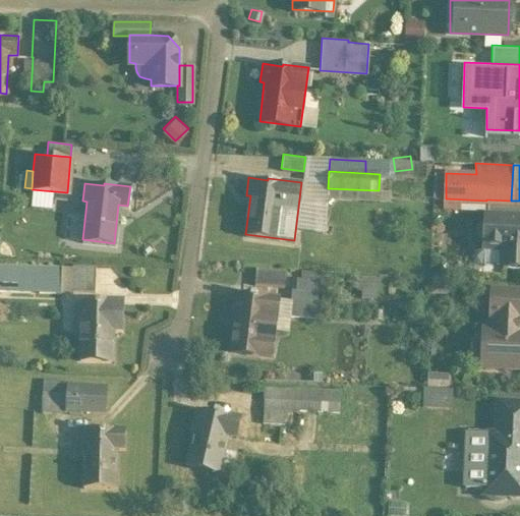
[(519,201),(511,201),(486,199),(486,201),(485,216),(519,217),(519,201)]
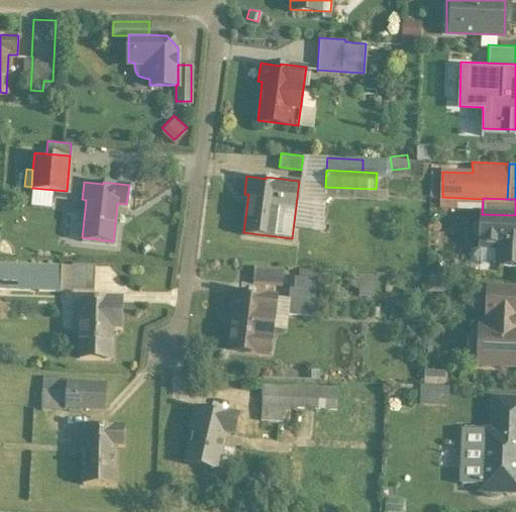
[(515,215),(482,214),(482,221),(477,221),(473,224),(473,232),(477,235),(481,236),(481,243),(500,244),(499,263),(515,264),(515,215)]
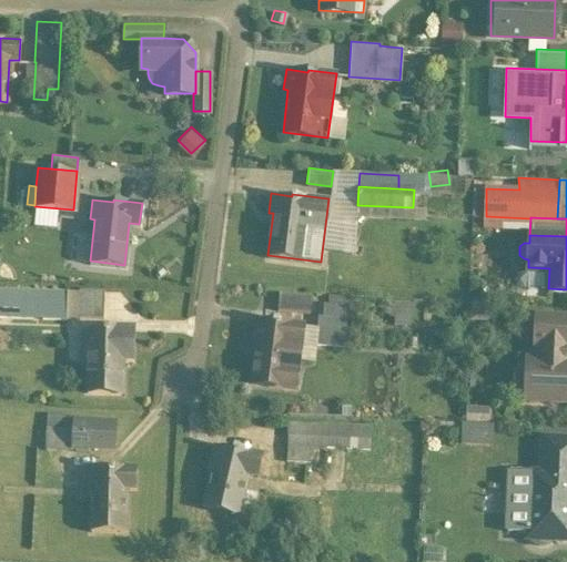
[(103,287),(79,287),(79,315),(103,316),(103,287)]
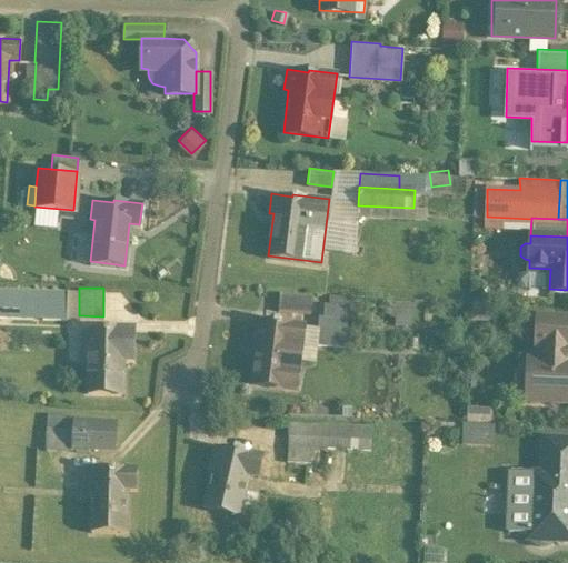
[(68,290),(16,289),(15,302),(0,301),(0,314),(67,318),(68,290)]
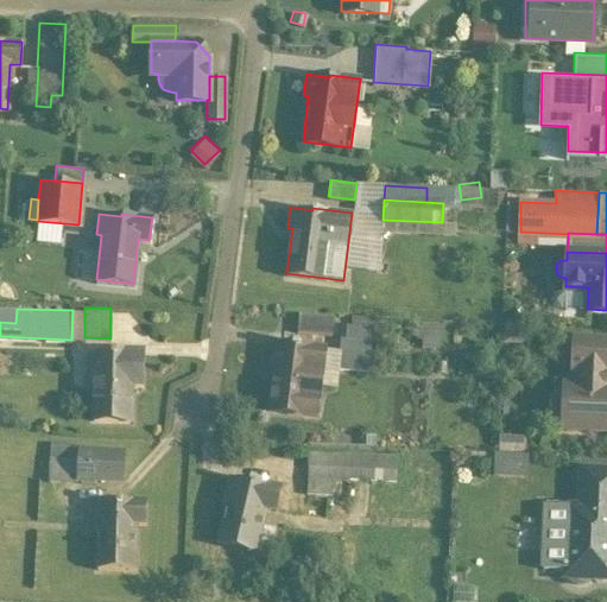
[(334,314),(298,311),(297,330),(333,333),(334,314)]
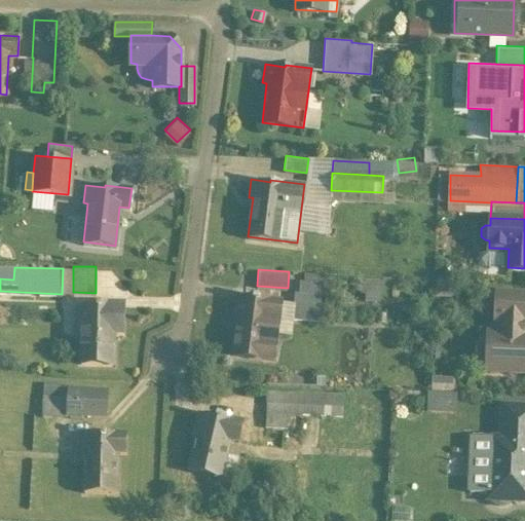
[(383,293),(384,276),(303,269),(302,280),(321,281),(321,288),(383,293)]
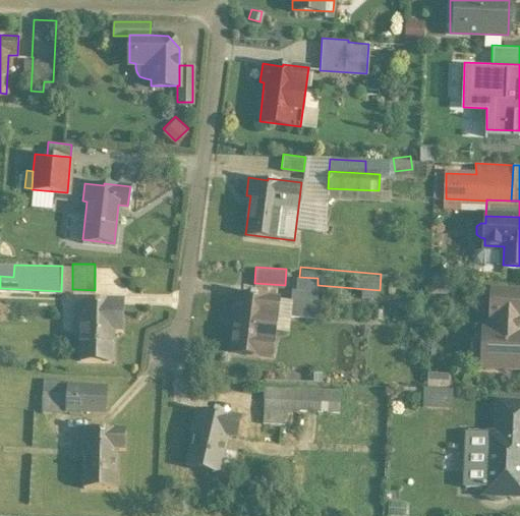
[(299,277),(297,277),(296,289),(292,288),(291,296),(290,313),(315,314),(318,285),(318,278),(299,277)]
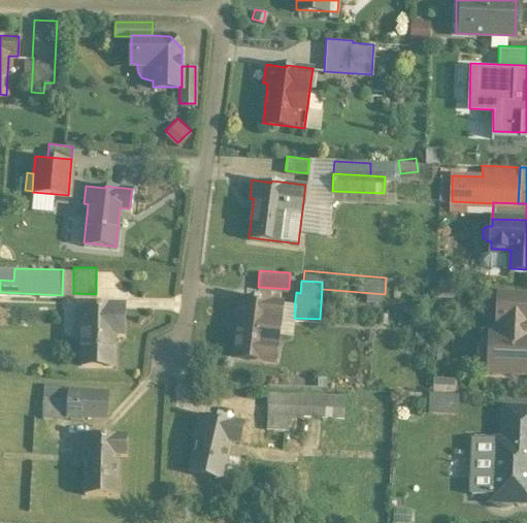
[(526,294),(498,293),(497,322),(526,323),(526,294)]
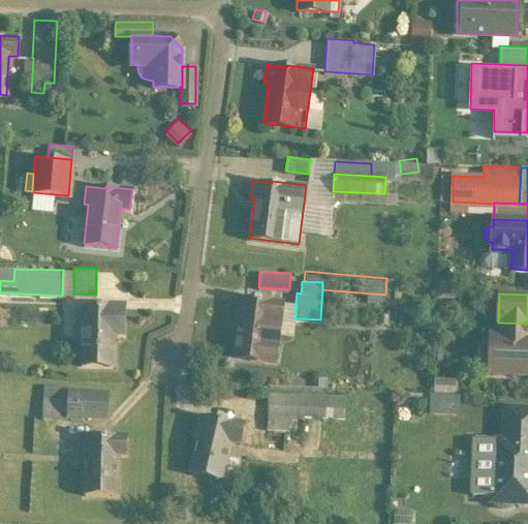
[(282,302),(254,298),(254,300),(237,298),(235,315),(239,316),(234,355),(275,360),(282,302)]
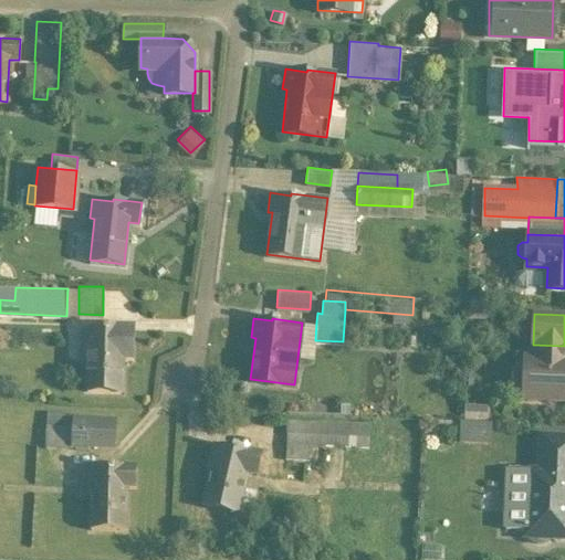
[(316,321),(303,320),(300,358),(313,359),(315,340),(316,321)]
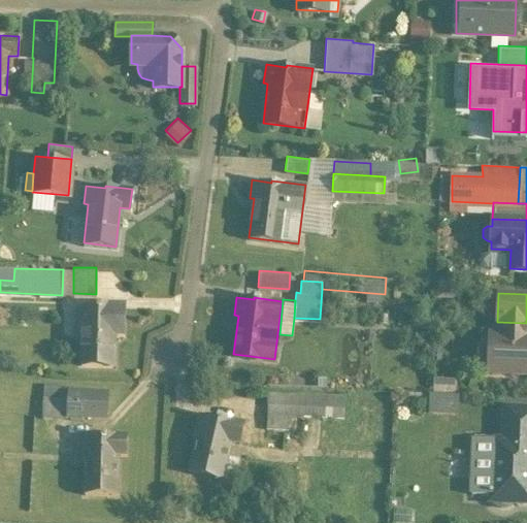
[(124,304),(96,304),(96,306),(77,305),(77,324),(81,324),(80,363),(112,363),(113,333),(123,333),(124,304)]
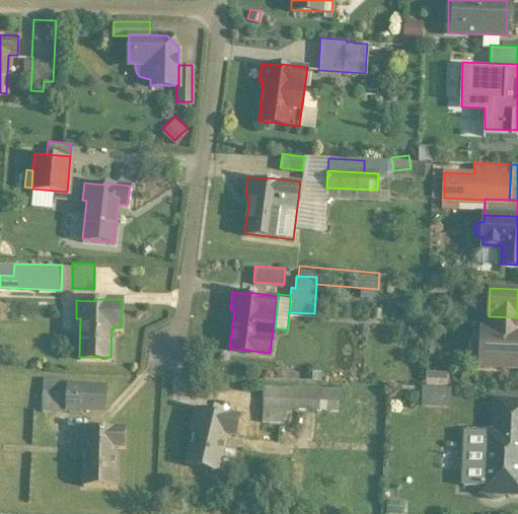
[(517,323),(517,317),(493,316),(493,327),(482,326),(479,363),(517,365),(517,328),(517,323)]
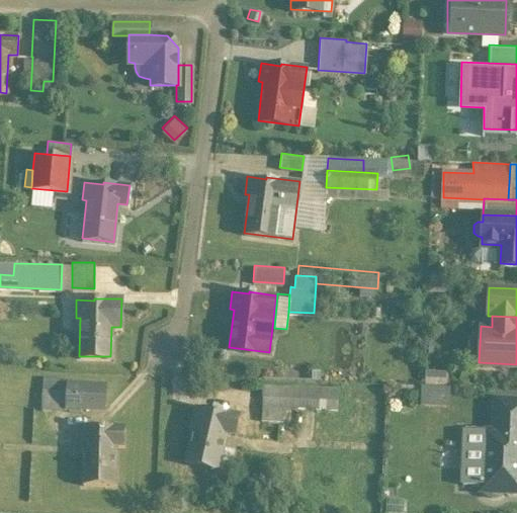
[(445,368),(424,367),(423,381),(444,383),(445,368)]
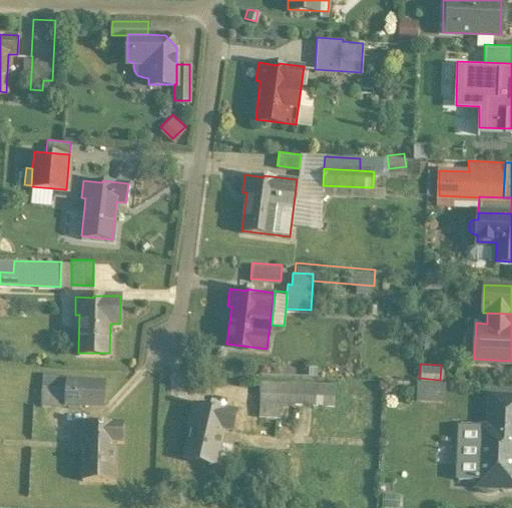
[(63,373),(42,372),(42,384),(62,385),(63,373)]
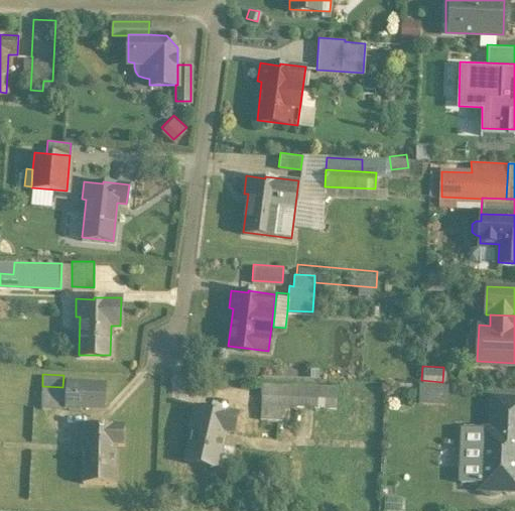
[(105,384),(67,382),(66,387),(66,403),(104,405),(105,384)]
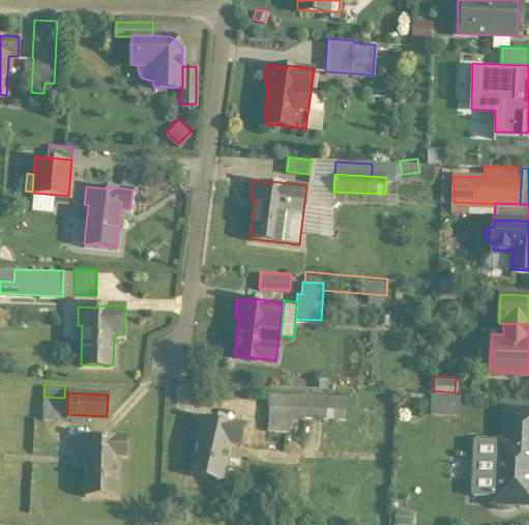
[(289,394),(268,392),(266,429),(288,430),(288,414),(289,394)]
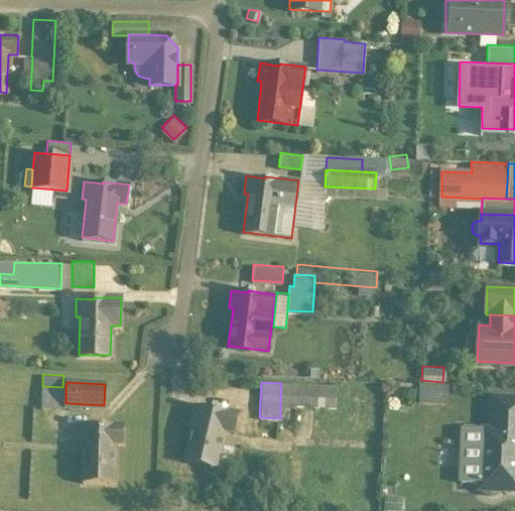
[(419,400),(448,400),(448,382),(419,382),(419,400)]
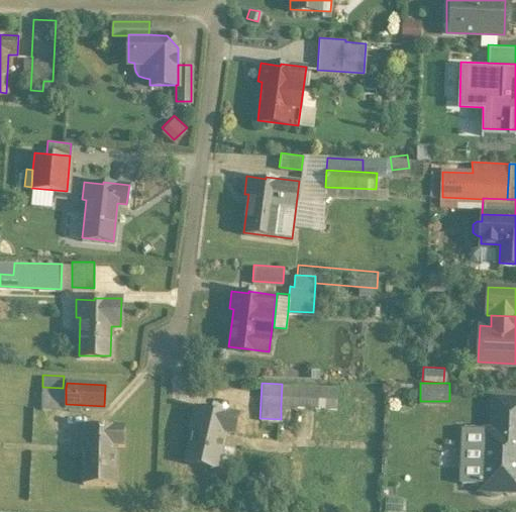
[(336,386),(282,384),(281,404),(335,407),(336,386)]
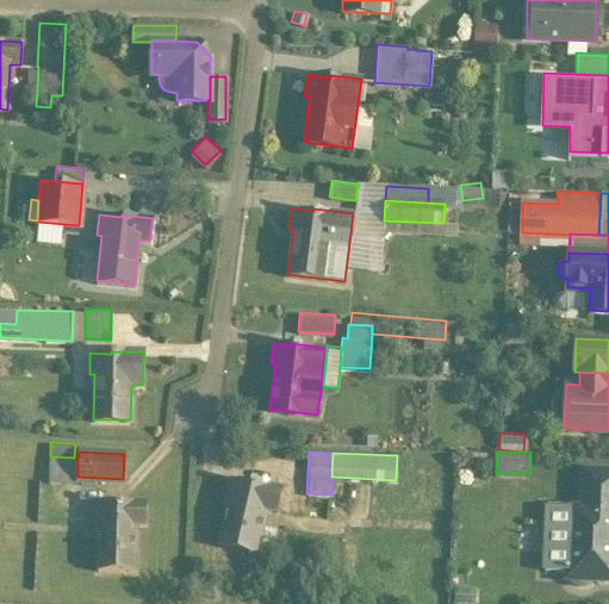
[(74,458),(50,456),(49,480),(76,481),(78,477),(78,458),(74,458)]
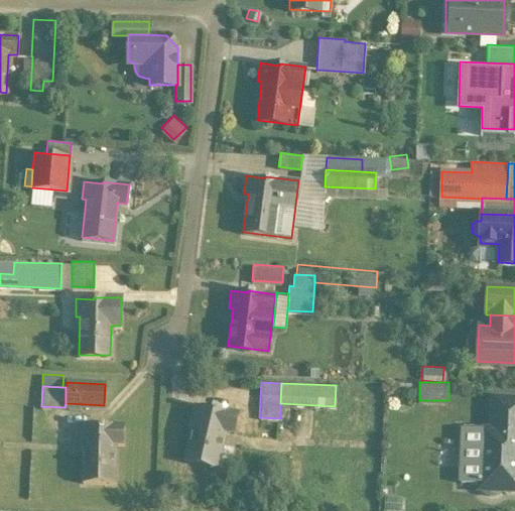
[(492,428),(514,428),(514,398),(493,398),(492,428)]
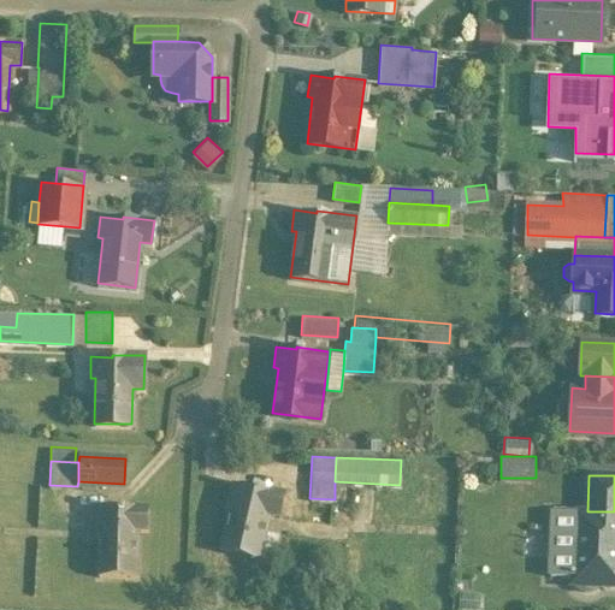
[(254,487),(231,483),(226,502),(231,503),(220,548),(258,557),(267,513),(278,515),(284,492),(254,485),(254,487)]
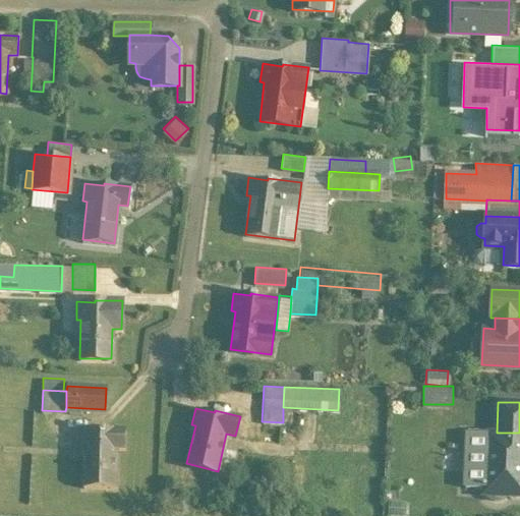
[(125,427),(100,427),(100,430),(79,428),(79,447),(83,447),(82,485),(115,486),(115,448),(124,448),(125,427)]
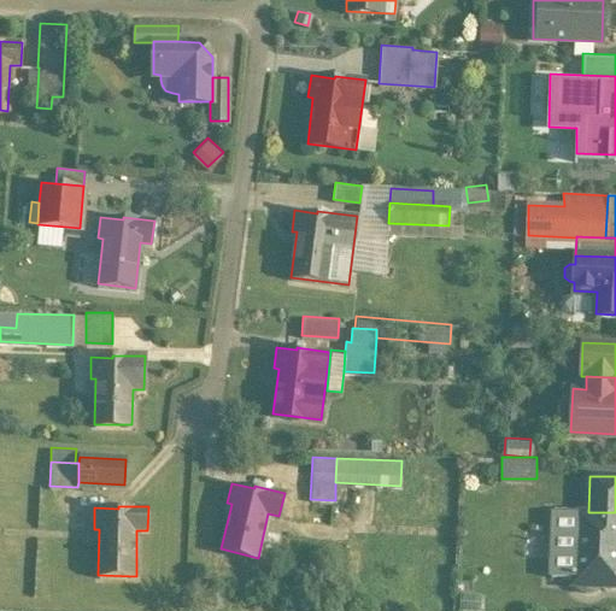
[(572,576),(576,511),(553,511),(550,575),(572,576)]
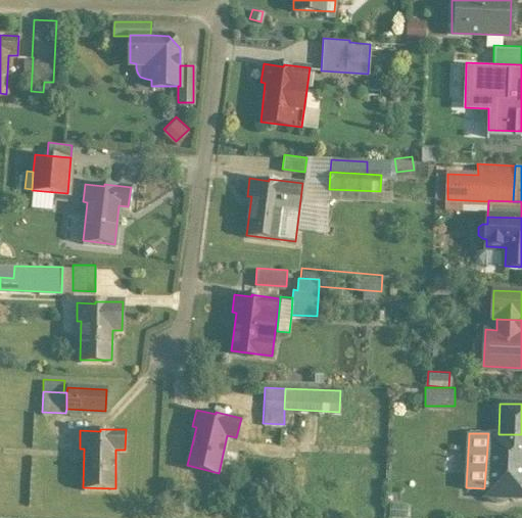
[(521,434),(499,434),(488,433),(484,488),(485,493),(489,499),(493,501),(496,502),(501,501),(505,499),(508,496),(521,496),(521,434)]
